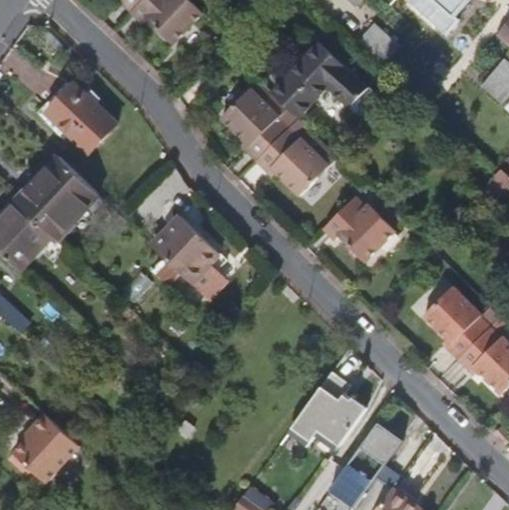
[(122,0),(122,1),(133,11),(142,0),(122,0)]
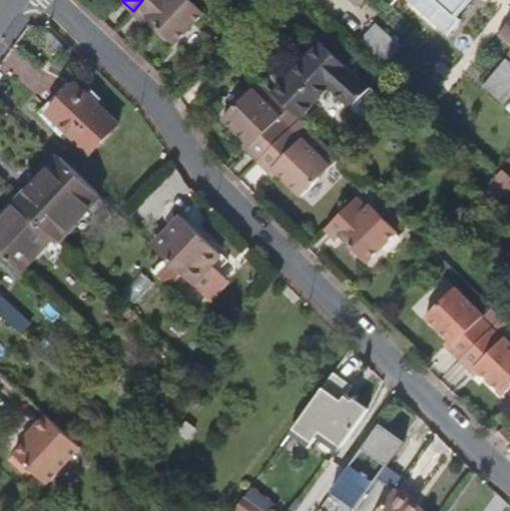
[(202,15),(185,0),(142,0),(133,11),(146,22),(149,19),(175,44),(202,15)]
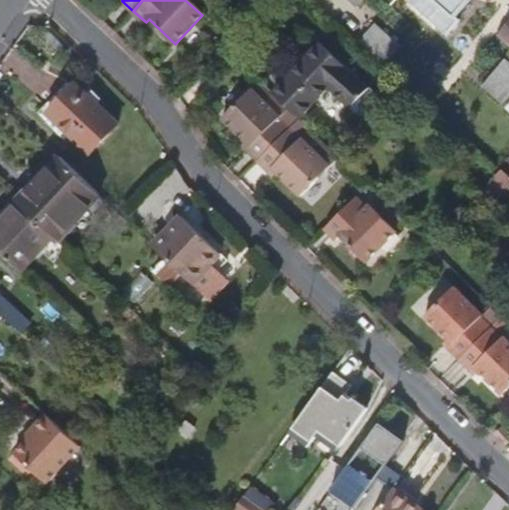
[(453,15),(464,0),(411,0),(446,31),(457,18),(453,15)]
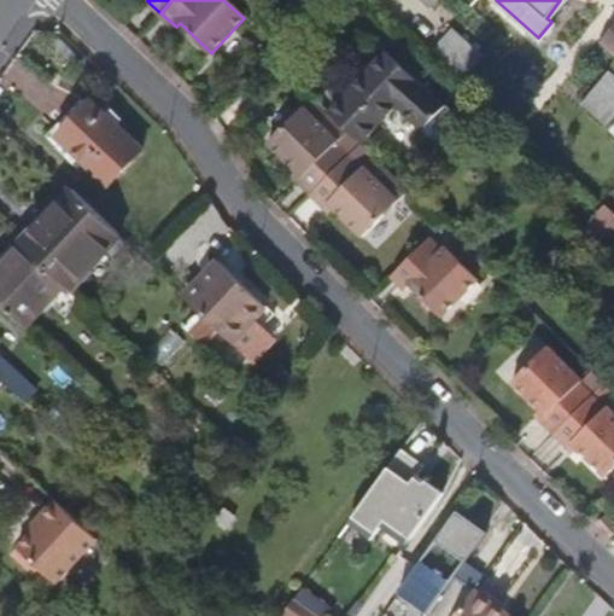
[(472,42),(445,18),(425,41),(456,69),(466,57),(462,53),(472,42)]
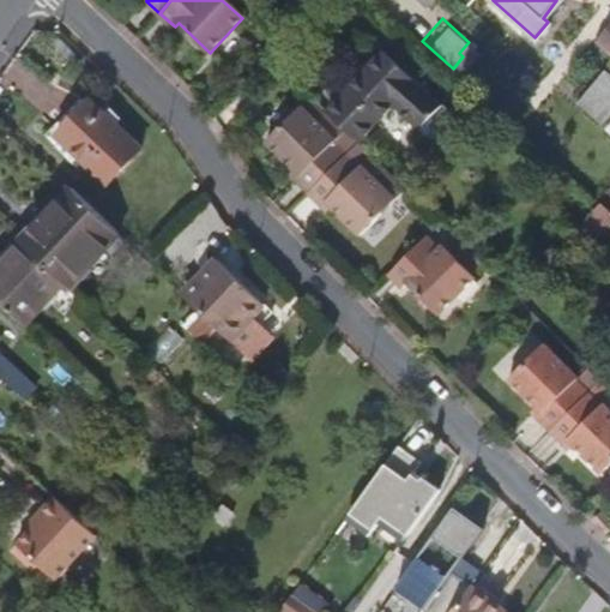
[(609,23),(596,41),(609,53),(609,23)]
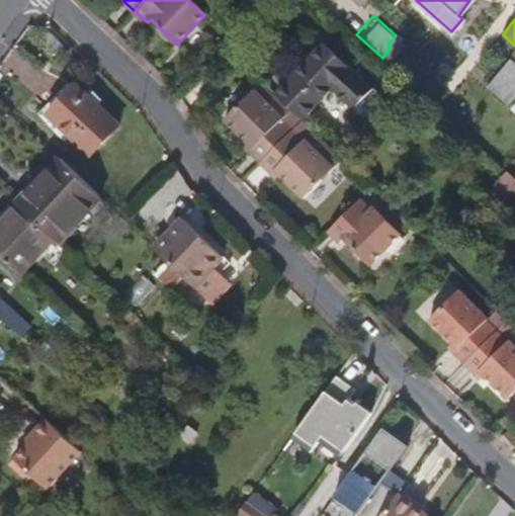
[(373,90),(320,41),(302,63),(269,100),(285,116),(296,126),(297,129),(331,90),(355,111),(373,90)]
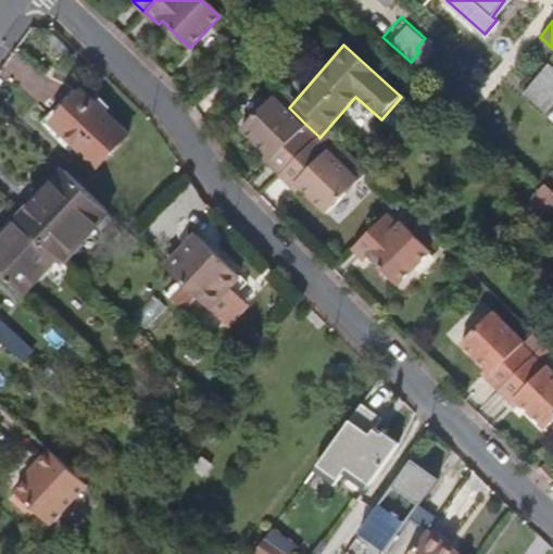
[(552,67),(547,63),(523,93),(552,121),(552,67)]
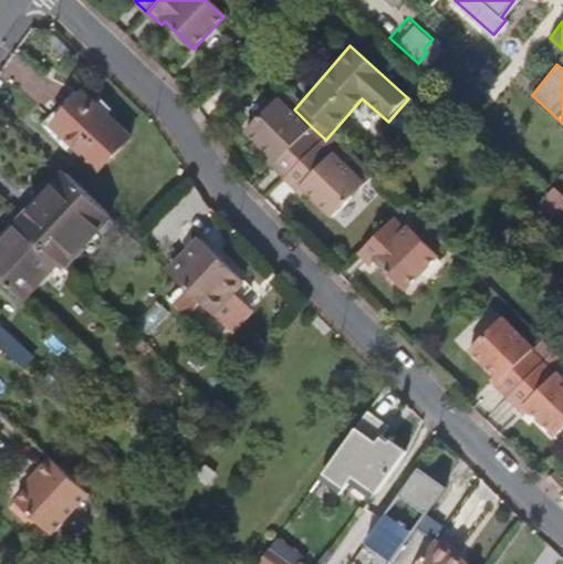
[(49,123),(95,167),(126,135),(80,91),(49,123)]
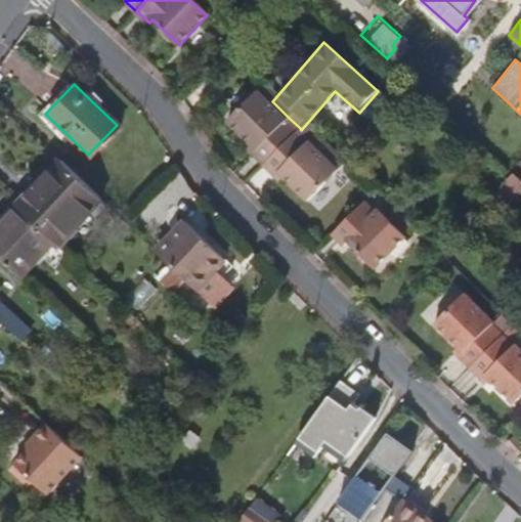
[(272,101),(259,89),(252,98),(280,125),(289,118),(272,101)]
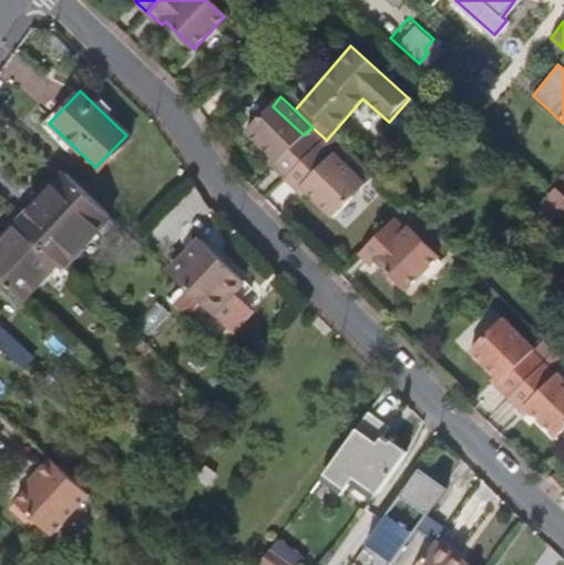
[(403,129),(418,113),(417,106),(409,99),(389,122),(398,129),(403,129)]
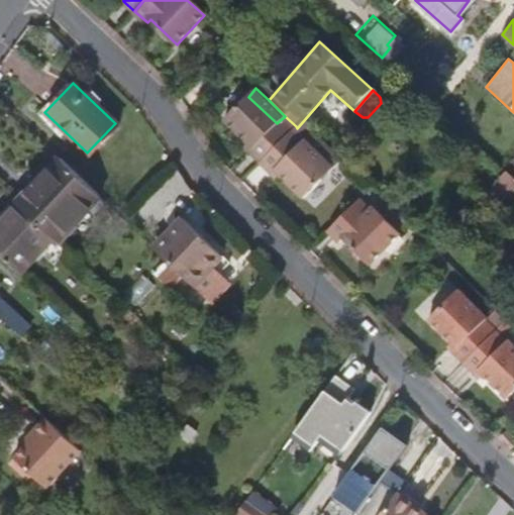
[(277,123),(248,97),(219,127),(245,152),(245,157),(255,168),(296,126),(285,116),(277,123)]
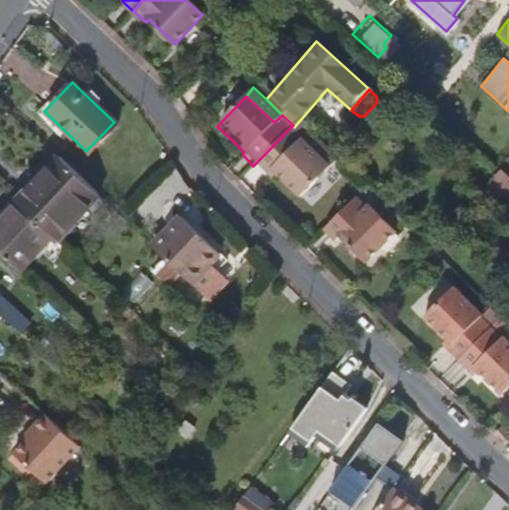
[(296,203),(333,163),(294,127),(293,125),(253,166),(267,179),(270,177),(296,203)]
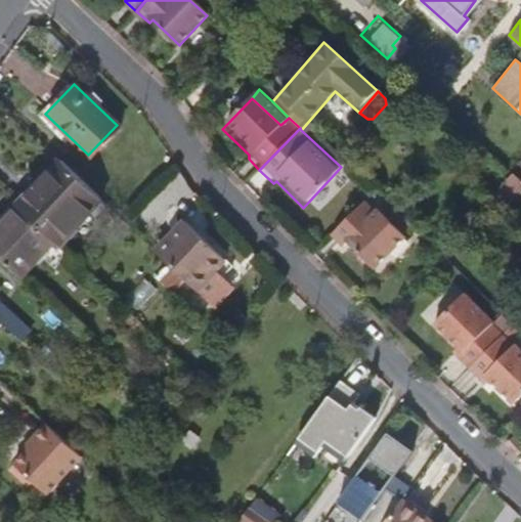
[(48,234),(92,190),(50,149),(6,194),(45,232),(48,234)]
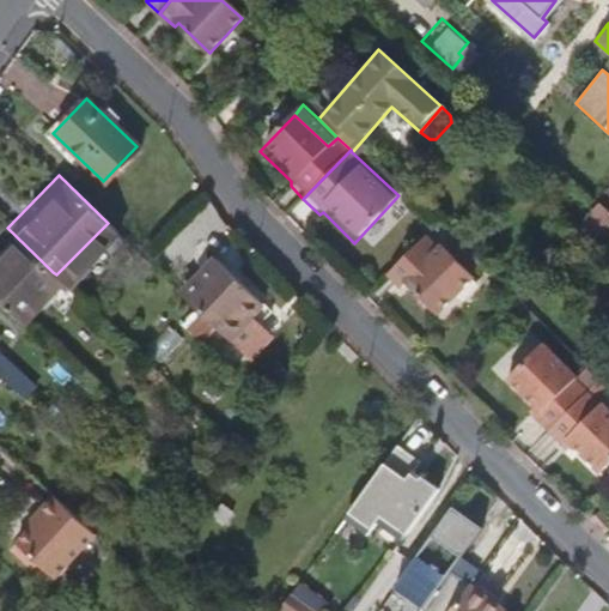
[(592,244),(608,225),(608,212),(597,204),(576,229),(592,244)]
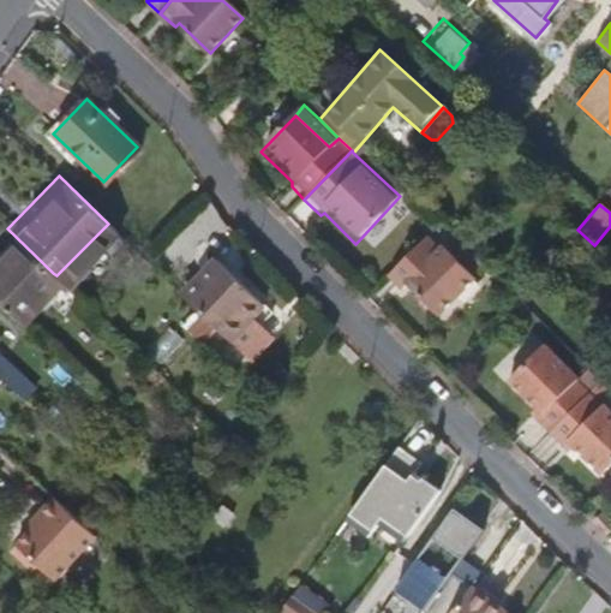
[(0,302),(12,314),(53,273),(7,228),(0,236),(0,302)]
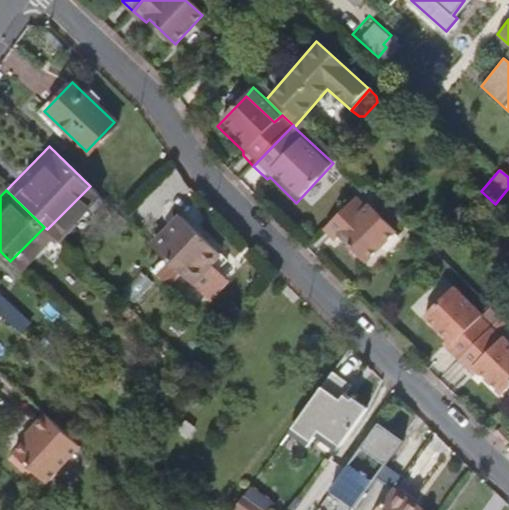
[(391,236),(365,211),(362,213),(351,204),(321,235),(333,247),(337,244),(361,267),(391,236)]
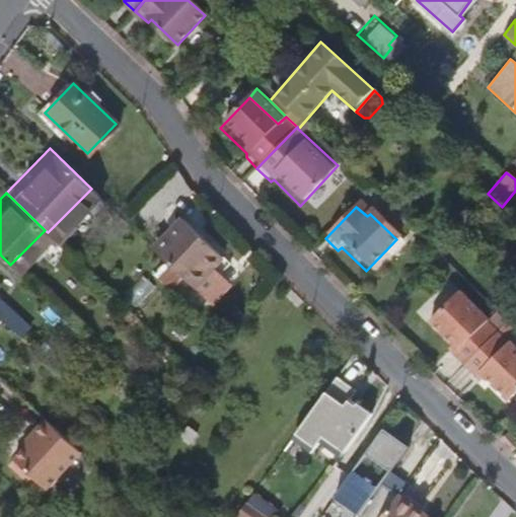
[(224,256),(183,218),(154,249),(166,261),(194,287),(224,256)]
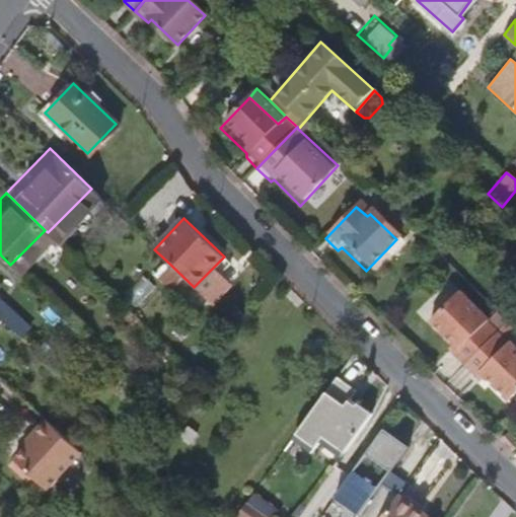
[(194,287),(166,261),(153,275),(169,290),(170,288),(186,302),(197,290),(194,287)]
